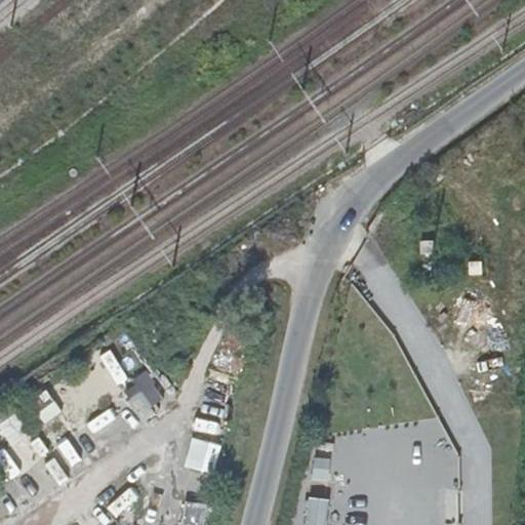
[(166,402),(148,370),(130,380),(113,351),(89,365),(105,391),(121,380),(143,416),(166,402)]
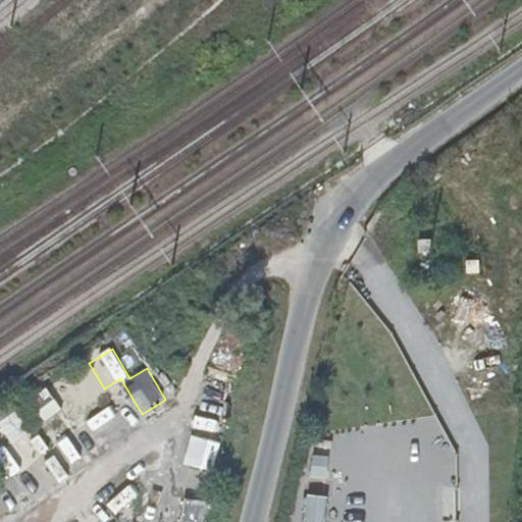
[(17,411),(0,422),(12,439),(29,429),(17,411)]
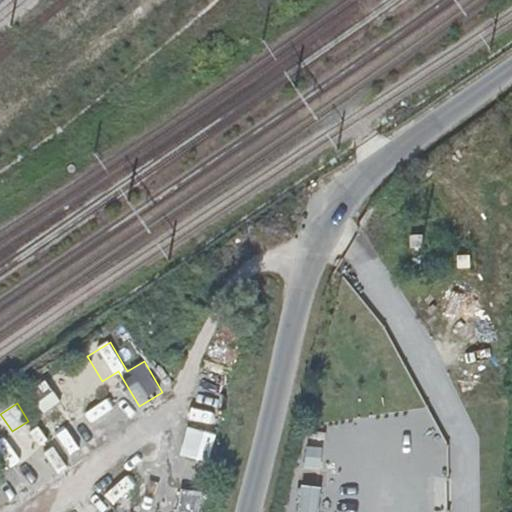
[(182,456),(209,460),(214,431),(186,427),(182,456)]
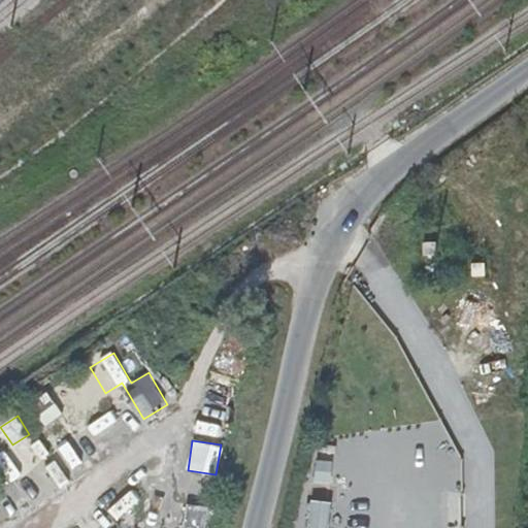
[(22,510),(31,503),(10,477),(1,485),(22,510)]
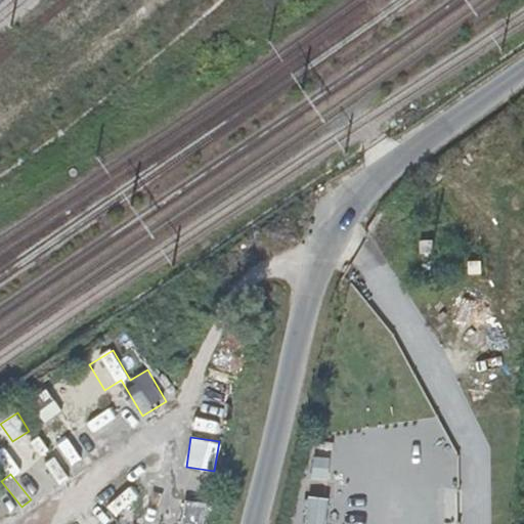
[(305,523),(324,523),(326,498),(307,497),(305,523)]
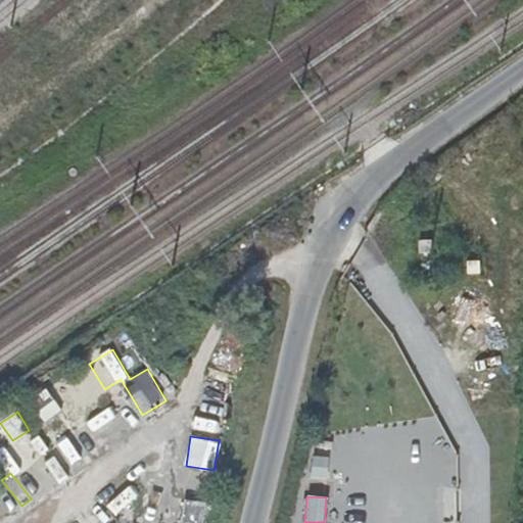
All buildings are outlined.
